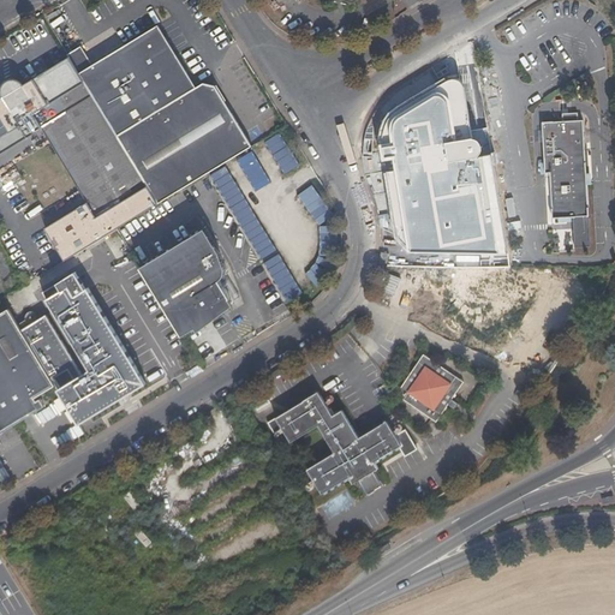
[(206,82),(198,87),(160,24),(94,64),(87,52),(72,61),(70,57),(0,99),(0,154),(42,129),(88,202),(45,228),(65,260),(159,202),(254,144),(218,84),(206,82)]
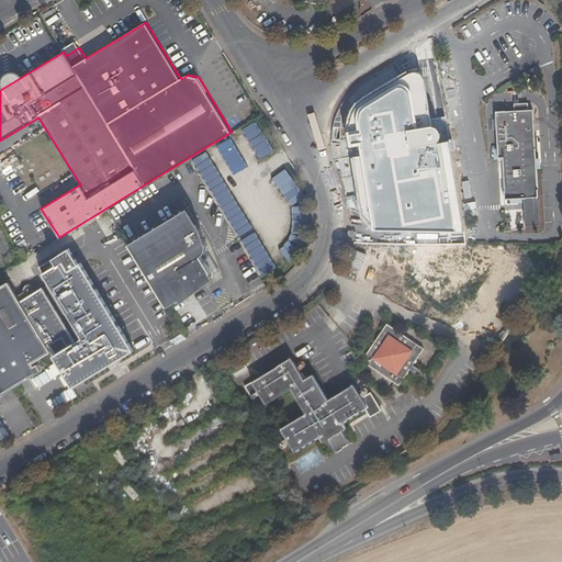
[(64,52),(66,56),(79,47),(76,42),(62,49),(64,52)]
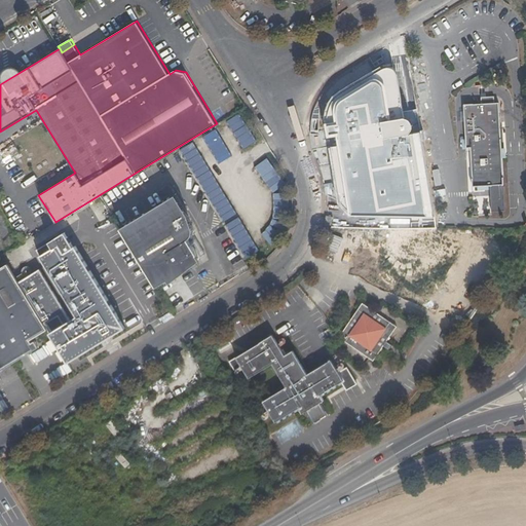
[(470,147),(473,186),(503,184),(498,102),(494,102),(494,96),(481,97),(481,103),(463,104),(466,147),(470,147)]
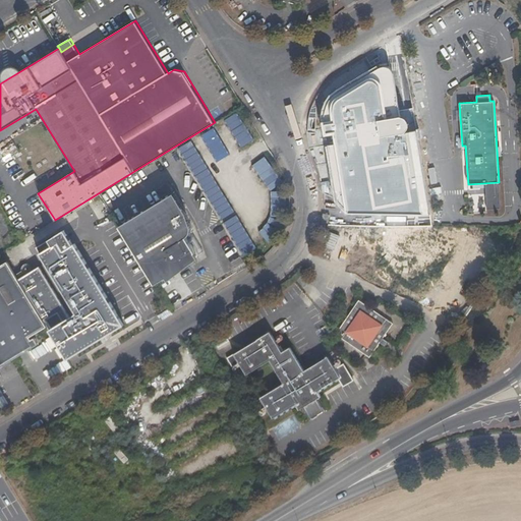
[(242,146),(252,138),(241,124),(231,131),(242,146)]
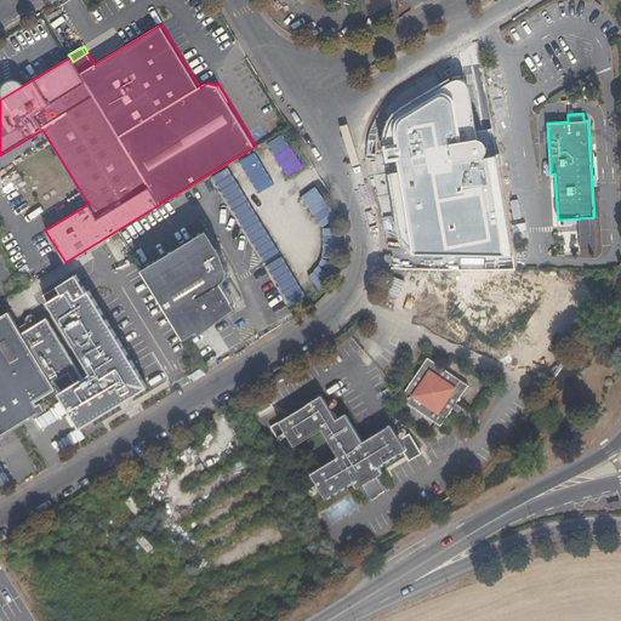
[(241,217),(254,208),(233,182),(221,192),(241,217)]
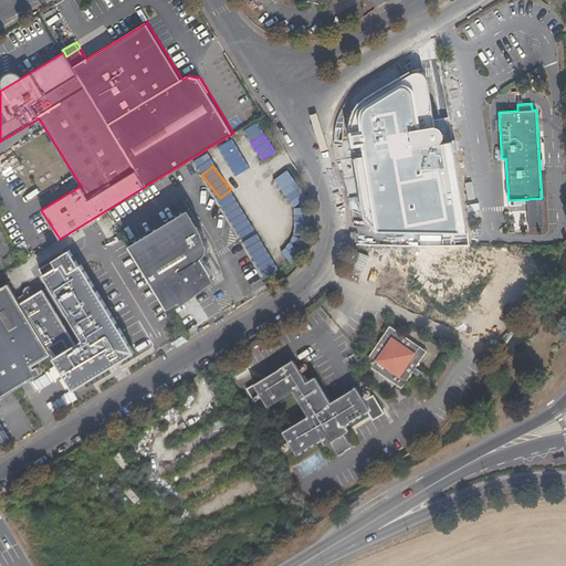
[(188,209),(129,244),(168,308),(180,301),(182,304),(215,280),(211,274),(212,274),(207,264),(203,260),(202,258),(206,254),(208,249),(205,240),(201,230),(191,212),(188,209)]
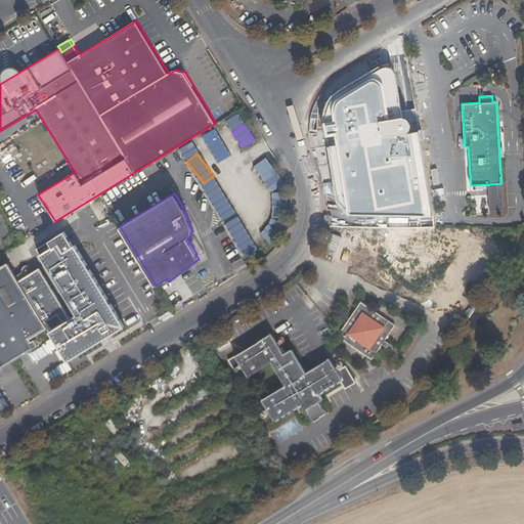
[(222,214),(225,220),(223,221),(245,259),(259,251),(233,207),(222,214)]
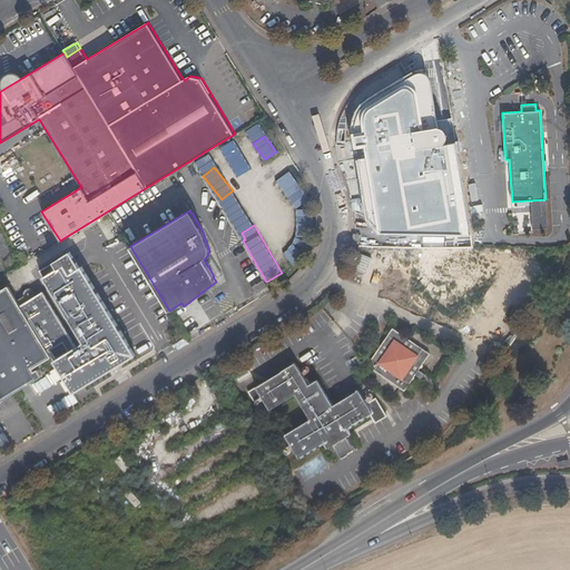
[(360,246),(361,234),(353,233),(351,245),(360,246)]
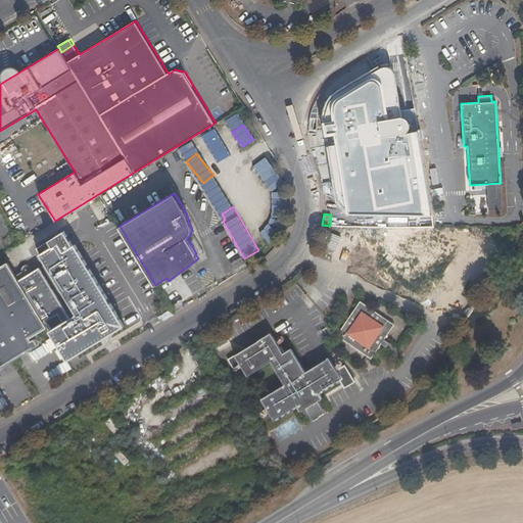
[(64,250),(75,243),(66,229),(54,235),(60,246),(61,245),(64,250)]
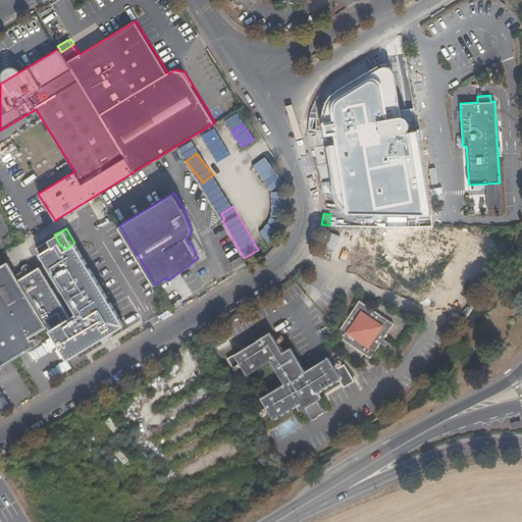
[(32,235),(35,243),(46,239),(43,230),(32,235)]
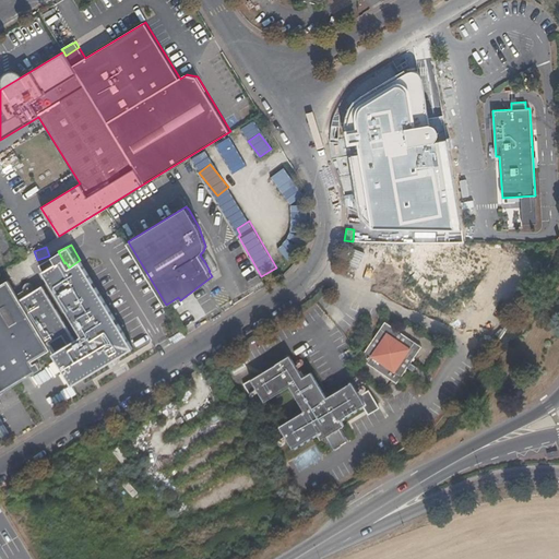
[(33,292),(20,299),(50,351),(72,385),(109,364),(110,365),(111,365),(113,366),(114,366),(115,366),(116,365),(116,364),(117,364),(117,363),(117,361),(117,360),(117,359),(133,349),(80,260),(69,268),(66,262),(64,263),(58,251),(38,263),(82,335),(66,346),(33,292)]
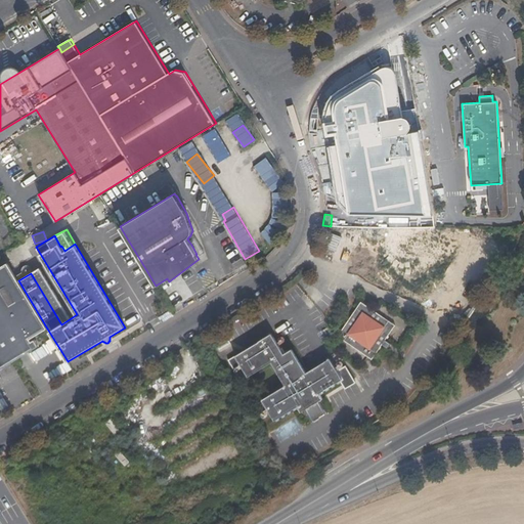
[(205,252),(195,236),(188,241),(191,245),(192,244),(200,255),(205,252)]
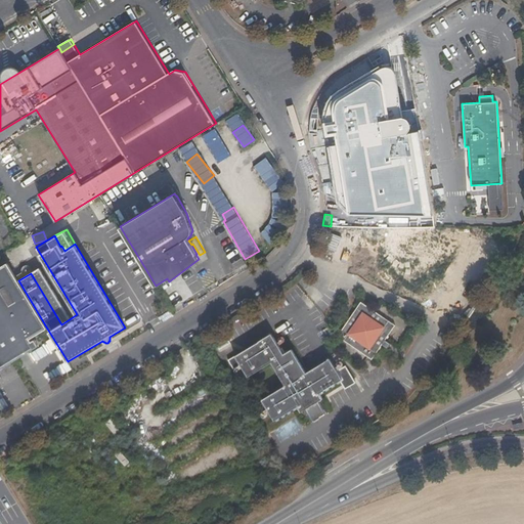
[(32,341),(30,339),(47,329),(18,280),(7,263),(0,266),(0,368),(39,346),(35,339),(32,341)]
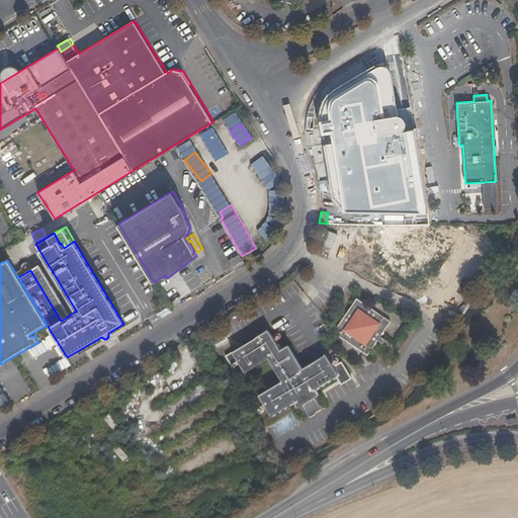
[(371,350),(389,318),(353,299),(336,331),(371,350)]
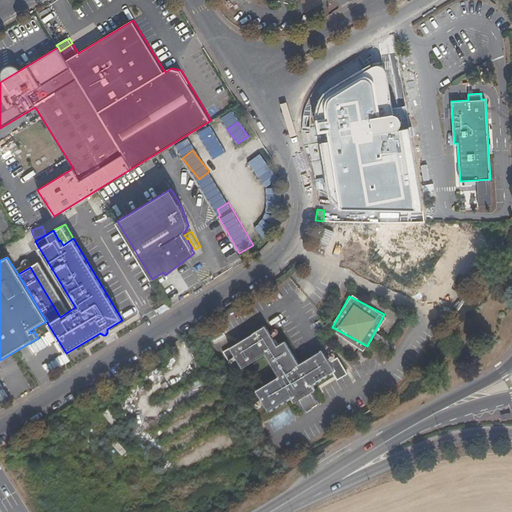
[(316,389),(312,384),(332,371),(337,379),(348,373),(338,356),(330,361),(322,349),(299,364),(285,340),(277,345),(265,325),(229,346),(242,367),(265,353),(279,376),(255,390),(268,411),(291,397),(294,402),(296,401),(299,405),(301,406),(308,402),(305,396),(313,391),(316,389)]
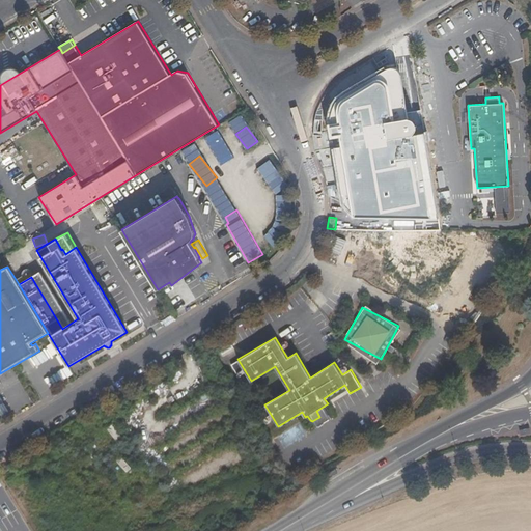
[(328,413),(328,409),(325,406),(316,411),(319,417),(312,421),(316,427),(331,418),(328,413)]
